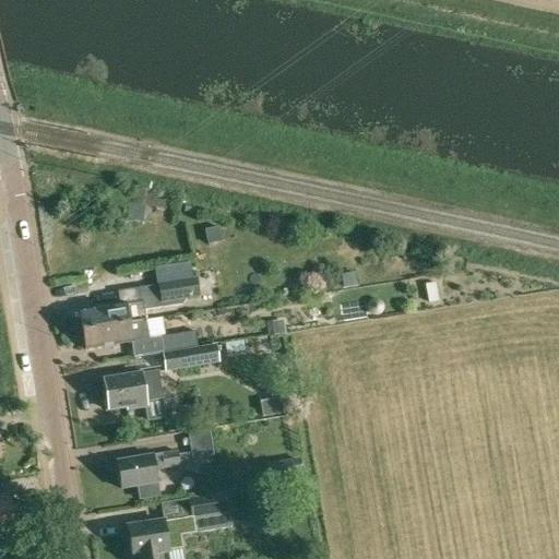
[(223,241),(219,227),(204,230),(209,245),(223,241)]
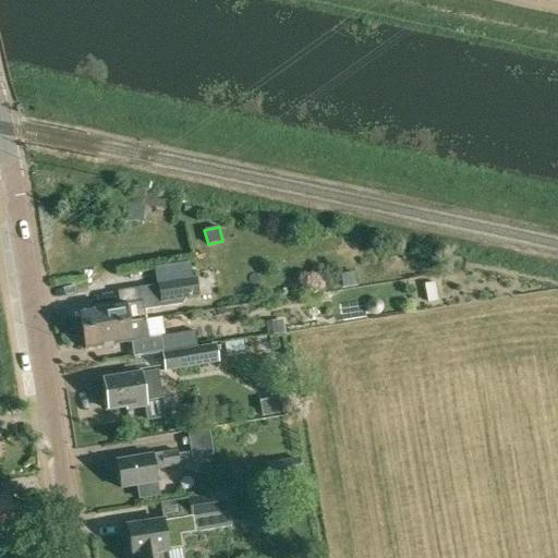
[(340,275),(342,287),(358,284),(356,271),(340,275)]
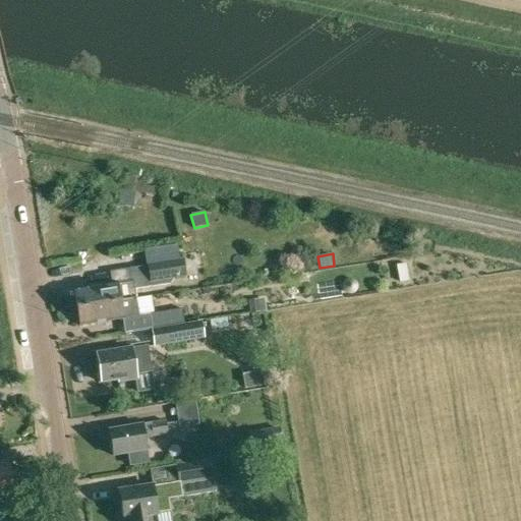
[(75,290),(77,308),(136,300),(134,289),(170,283),(172,281),(183,279),(180,262),(147,267),(110,272),(112,285),(75,290)]
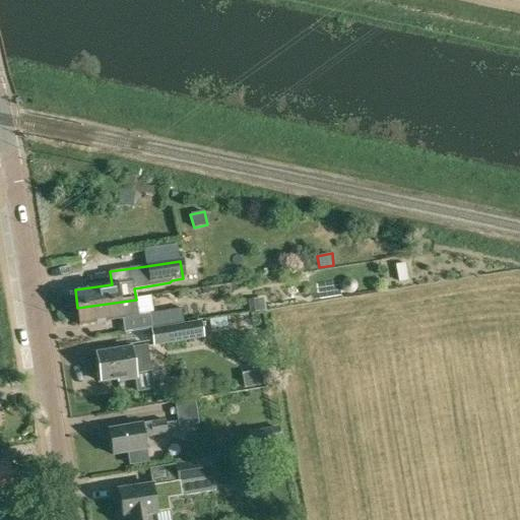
[(406,263),(395,265),(398,281),(408,279),(406,263)]
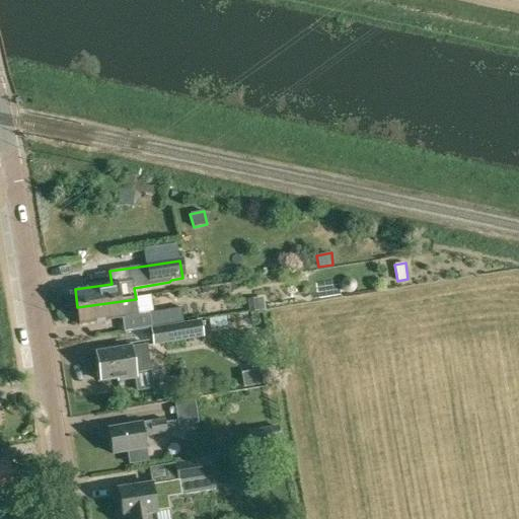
[(157,295),(142,296),(143,313),(159,311),(157,295)]
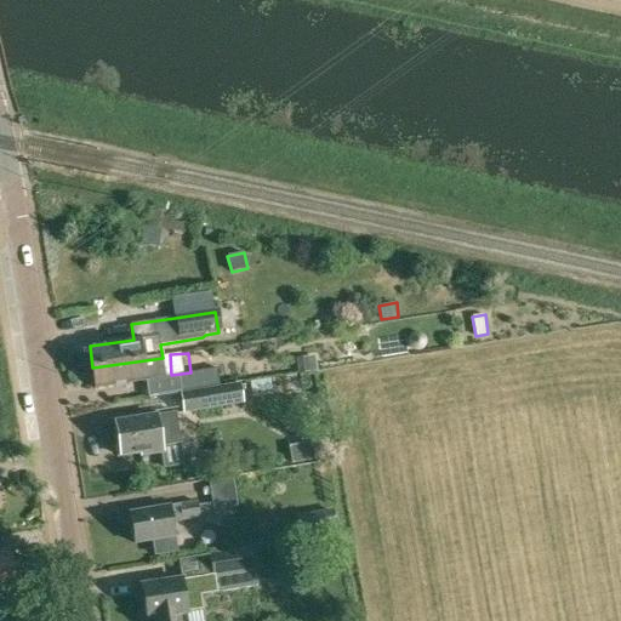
[(297,359),(300,375),(318,371),(315,357),(297,359)]
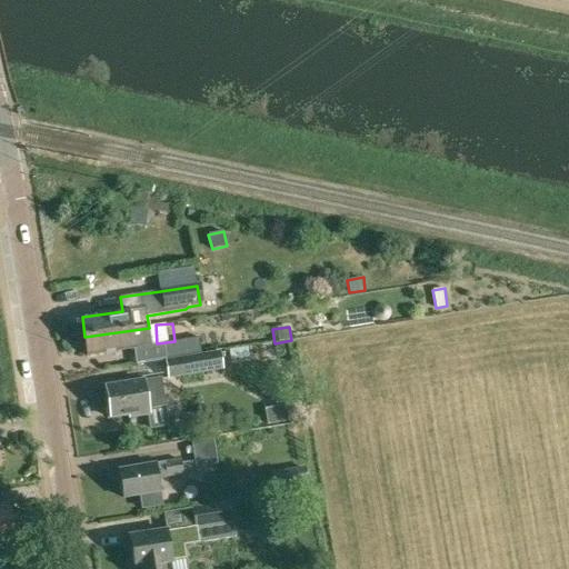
[(149,328),(85,337),(88,358),(133,351),(152,349),(149,328)]
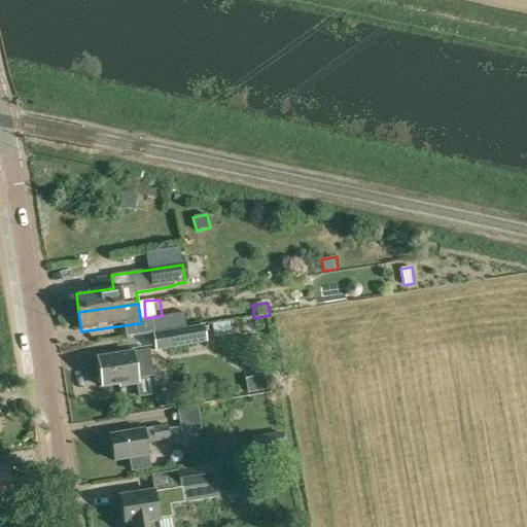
[(184,313),(151,318),(153,335),(186,329),(184,313)]
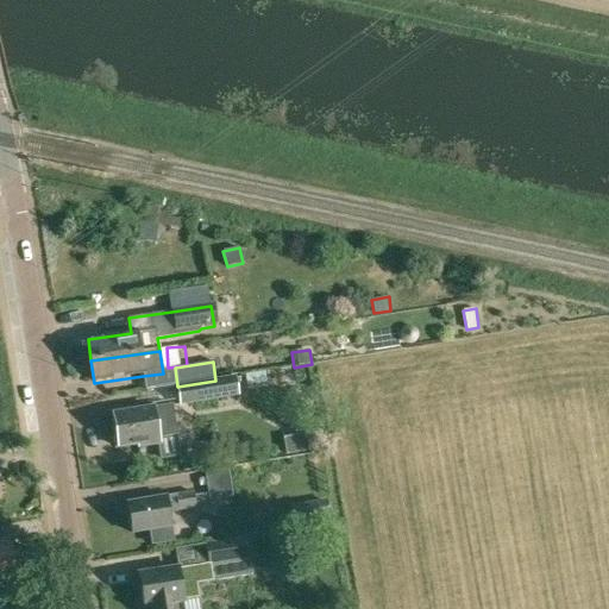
[(234,377),(215,381),(177,387),(180,405),(238,396),(234,377)]
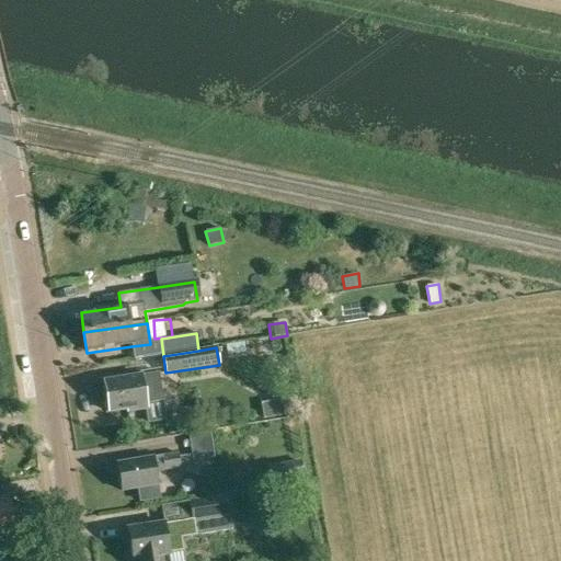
[(104,382),(109,413),(147,408),(147,403),(162,401),(159,374),(140,376),(141,377),(104,382)]
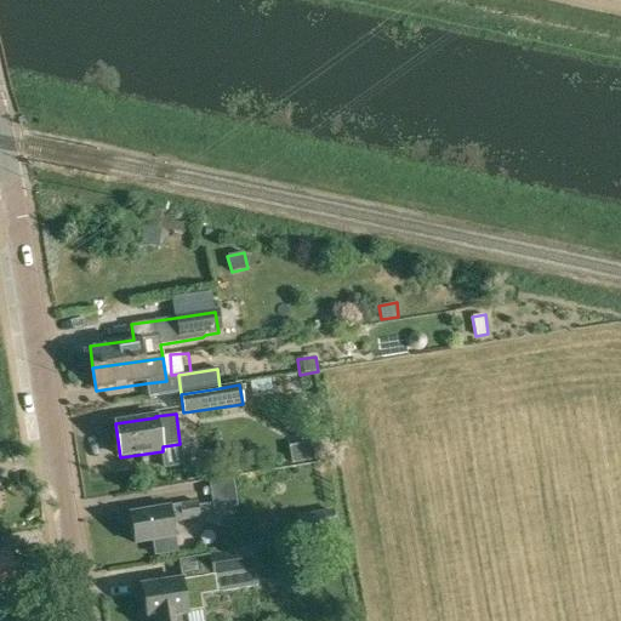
[(151,542),(153,558),(175,554),(172,539),(170,522),(199,517),(197,503),(131,514),(136,545),(151,542)]
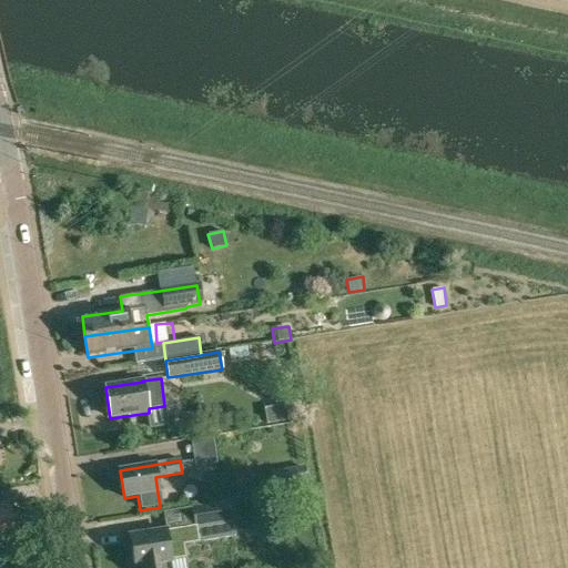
[(274,474),(277,494),(305,489),(303,469),(274,474)]
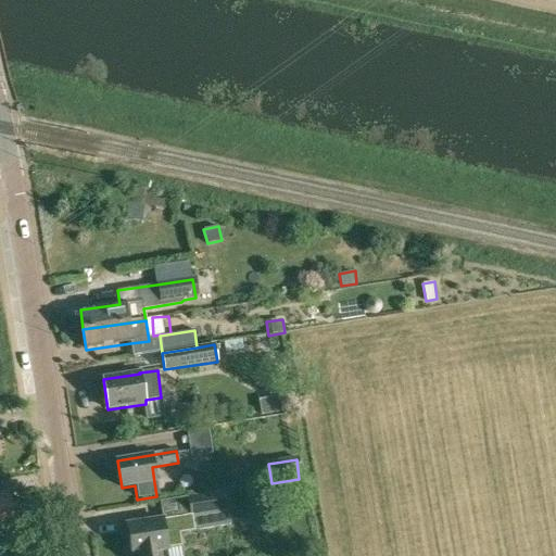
[(186,497),(189,516),(128,526),(133,555),(136,555),(166,555),(166,550),(181,547),(179,534),(191,532),(229,527),(227,508),(226,508),(224,492),(186,497)]
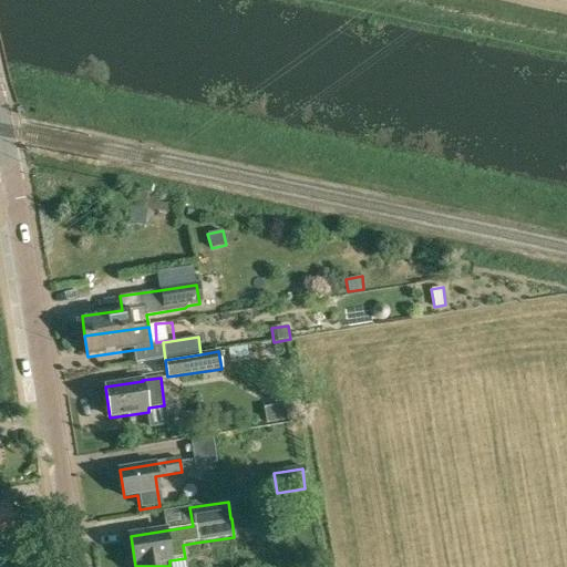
[(0,505),(0,536),(13,534),(9,504),(0,505)]
